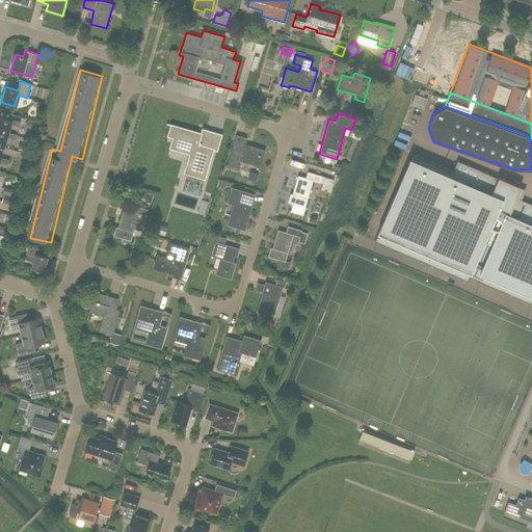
[(0,117),(0,131),(8,134),(8,132),(11,125),(20,127),(21,123),(11,120),(11,122),(0,117)]
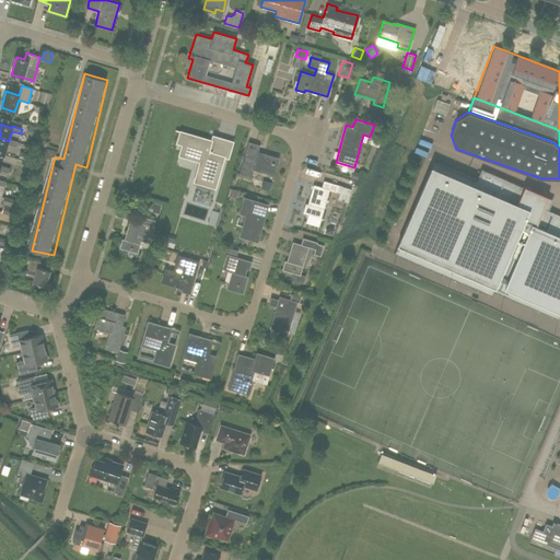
[(26,133),(38,137),(41,129),(28,126),(26,133)]
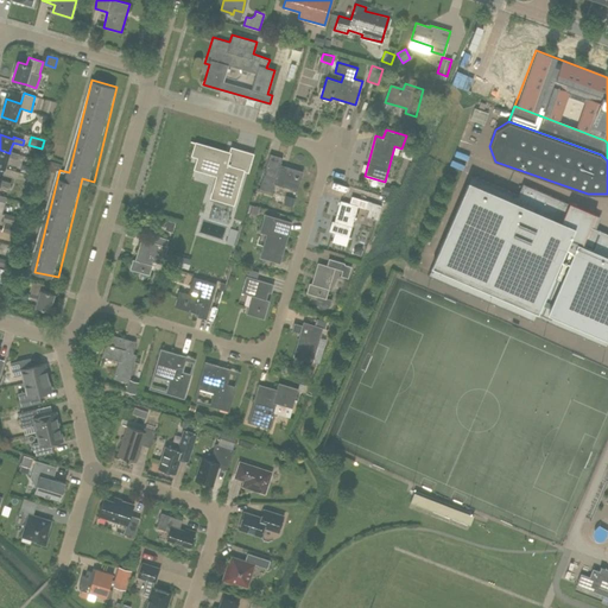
[(247,171),(252,153),(230,146),(229,154),(223,153),(225,150),(195,141),(191,154),(197,156),(194,168),(216,175),(210,196),(233,203),(242,169),(247,171)]
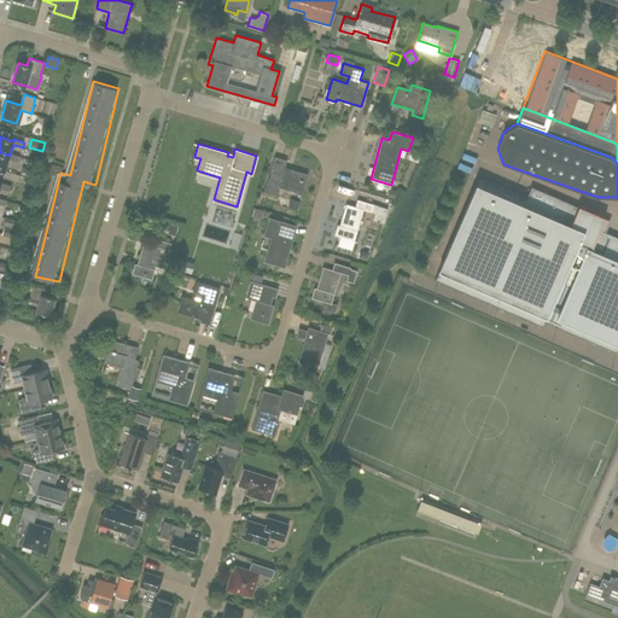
[(10,156),(0,152),(0,169),(5,170),(9,159),(18,162),(19,157),(10,153),(10,156)]
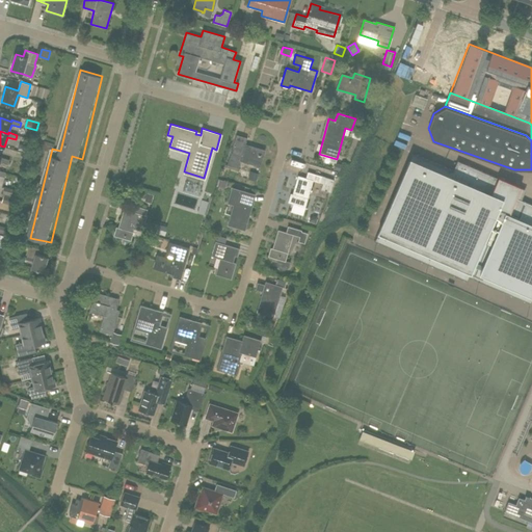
[(240,158),(260,164),(265,149),(245,143),(247,137),(236,134),(227,164),(237,167),(240,158)]
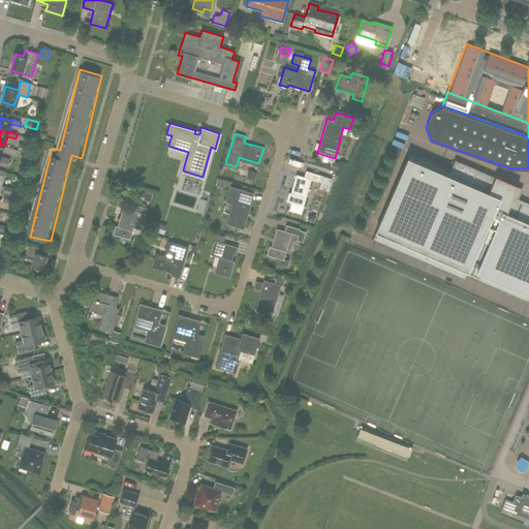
[(373,240),(465,278),(466,275),(527,301),(528,296),(528,204),(511,196),(515,190),(517,186),(456,159),(450,169),(410,152),(373,240)]
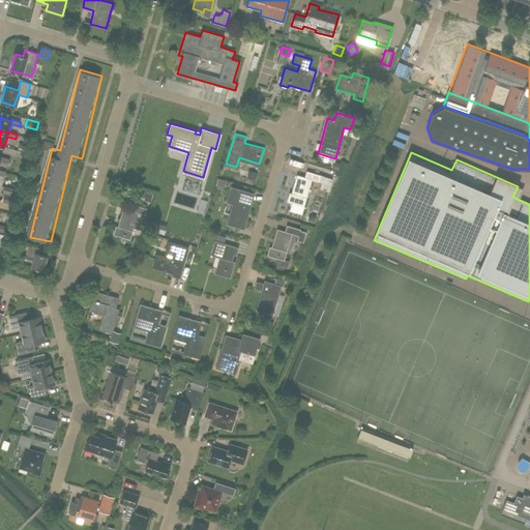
[(332,178),(324,176),(321,175),(321,174),(307,170),(305,176),(297,174),(291,192),(290,192),(287,200),(304,205),(304,203),(305,202),(313,179),(319,181),(322,182),(320,188),(329,190),(332,178)]
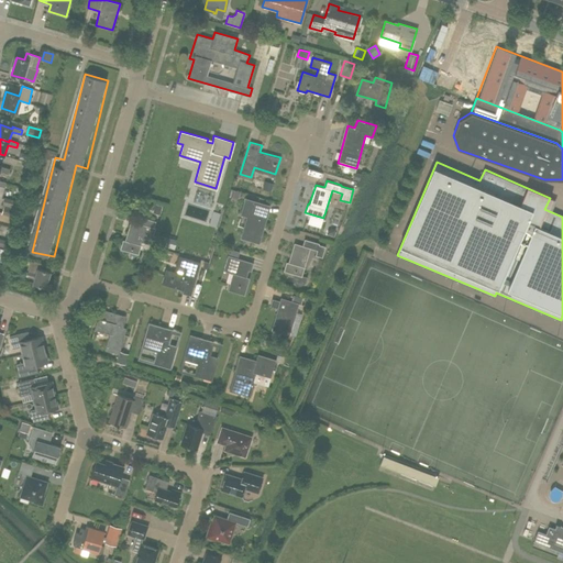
[(272,191),(274,184),(264,181),(263,188),(272,191)]
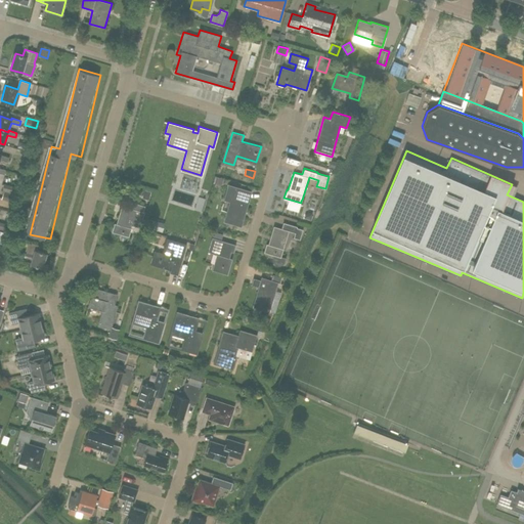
[(200,182),(183,177),(180,188),(197,192),(200,182)]
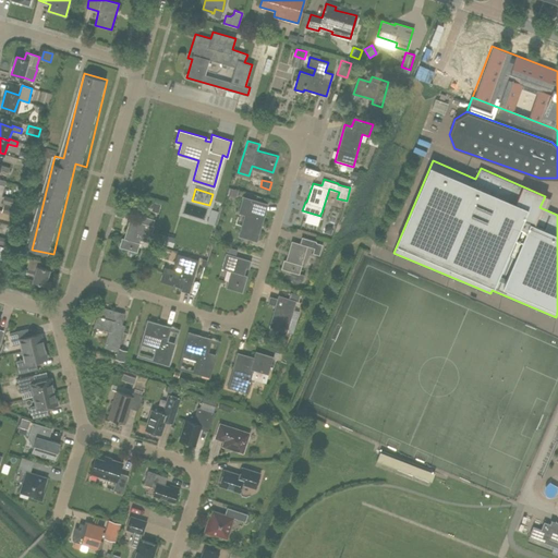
[(2,211),(15,216),(20,199),(4,196),(2,203),(4,204),(2,211)]
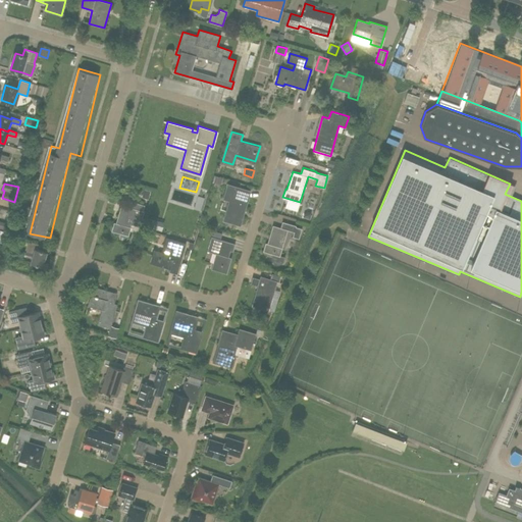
[(240,224),(247,200),(250,190),(227,184),(223,198),(229,200),(223,219),(240,224)]
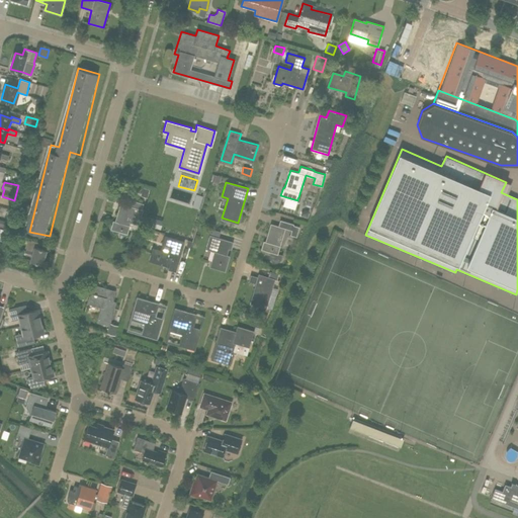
[(150,189),(143,187),(141,195),(147,197),(150,189)]
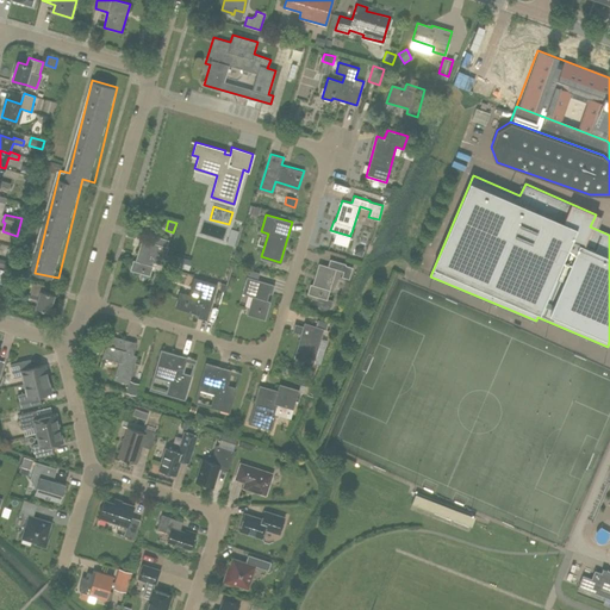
[(167,246),(168,238),(153,235),(151,241),(142,237),(136,259),(134,259),(130,269),(150,274),(154,262),(161,263),(162,257),(166,257),(169,247),(167,246)]
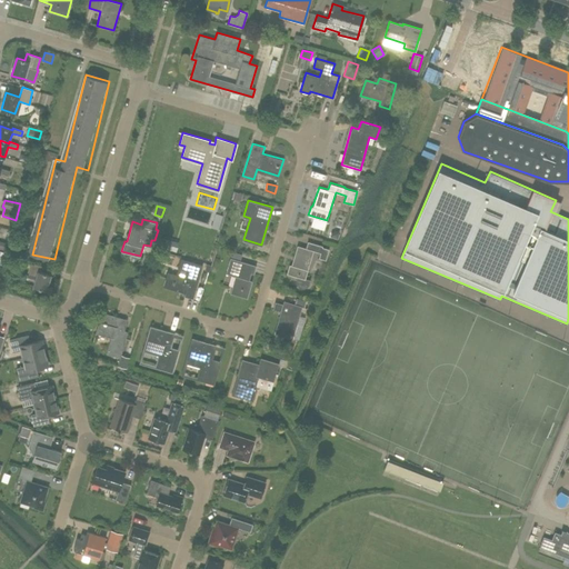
[(161,238),(159,246),(172,250),(175,241),(161,238)]
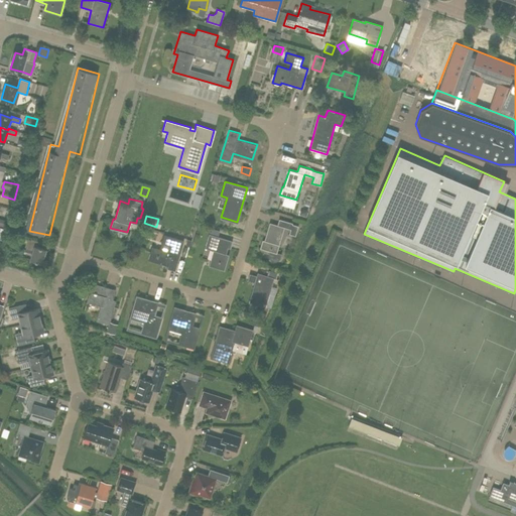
[(298,226),(292,224),(292,222),(279,218),(277,224),(269,222),(264,240),(262,239),(259,247),(270,251),(269,255),(270,259),(275,261),(279,259),(281,254),(276,253),(284,227),(291,229),(289,234),(295,236),(298,226)]
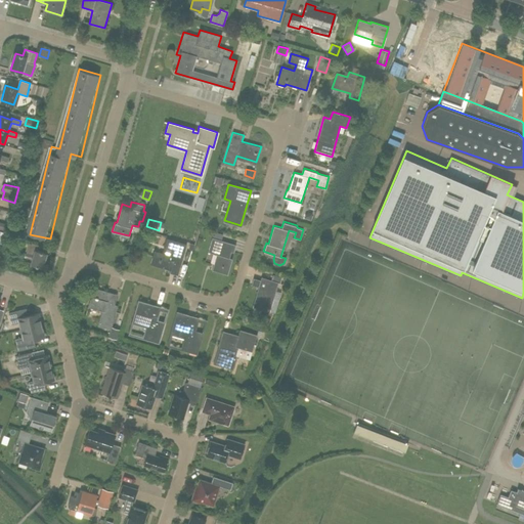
[(140,241),(139,244),(140,244),(145,246),(145,243),(147,235),(148,231),(144,230),(143,230),(141,233),(140,241)]
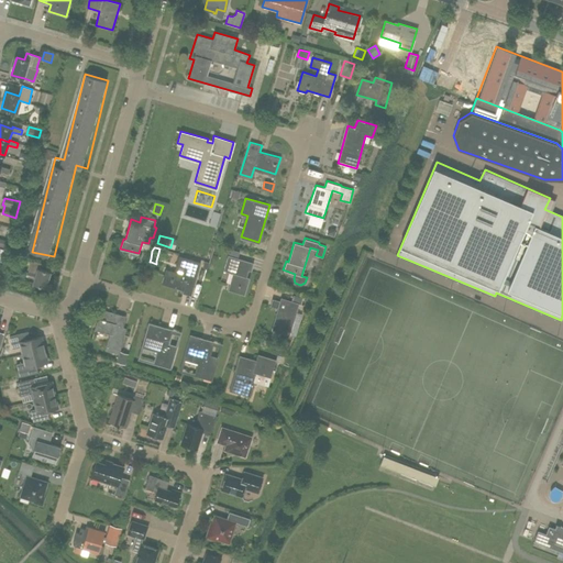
[(181,293),(190,295),(200,262),(178,255),(176,264),(179,265),(177,272),(165,268),(161,283),(183,289),(181,293)]
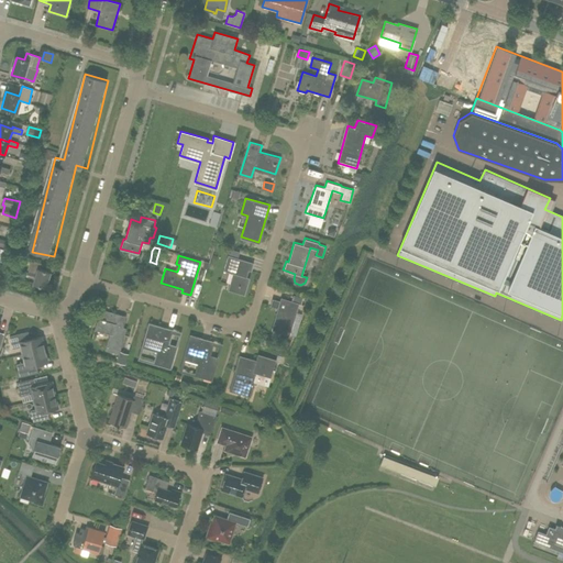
[(249,269),(251,271),(253,263),(228,255),(223,269),(233,273),(229,288),(244,294),(250,277),(246,276),(249,269)]
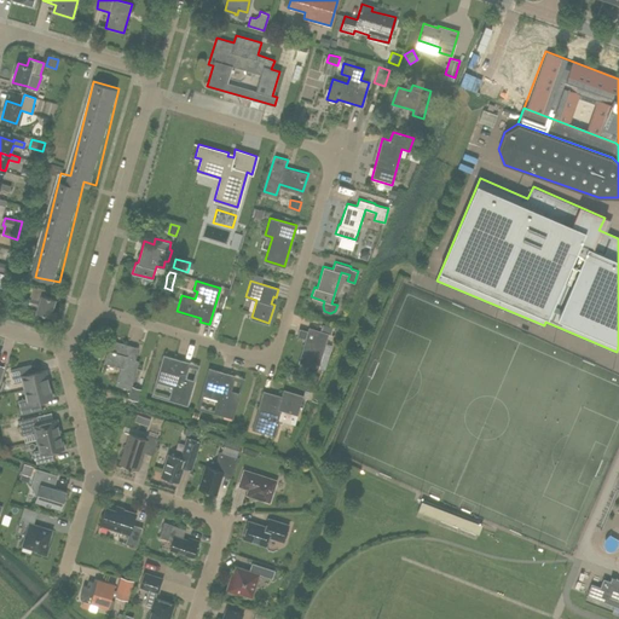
[(36,312),(51,317),(56,299),(44,295),(46,290),(33,287),(30,298),(40,301),(36,312)]
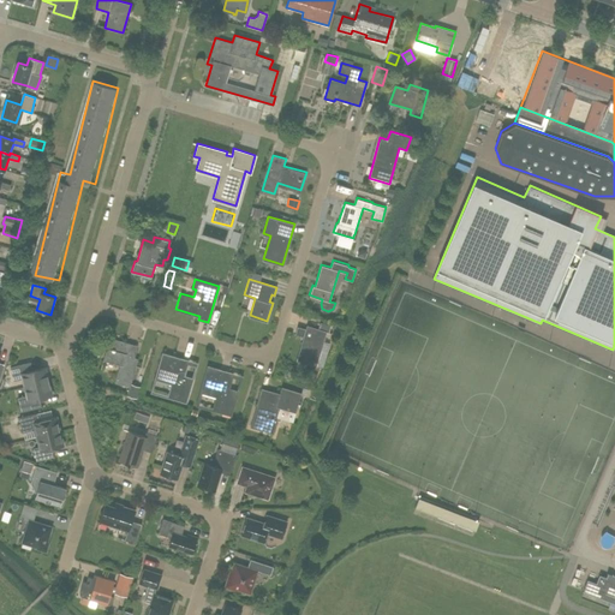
[(297,326),(294,334),(305,336),(298,360),(315,365),(324,330),(329,332),(332,324),(327,323),(320,322),(317,328),(316,332),(297,326)]
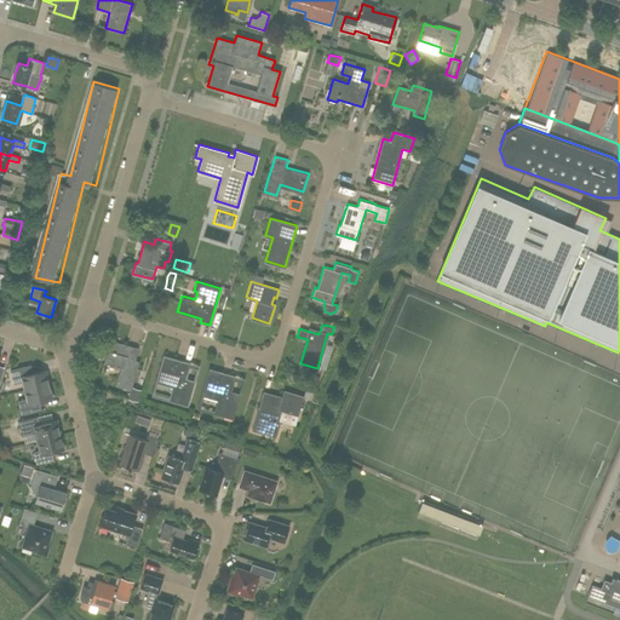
[(116,385),(131,389),(137,368),(132,367),(138,348),(113,340),(105,362),(104,361),(103,362),(121,368),(116,385)]
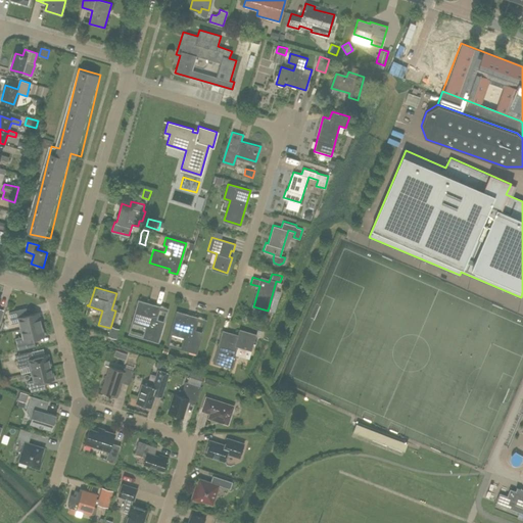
[(138,299),(131,322),(147,326),(144,338),(158,342),(163,323),(155,321),(159,305),(138,299)]
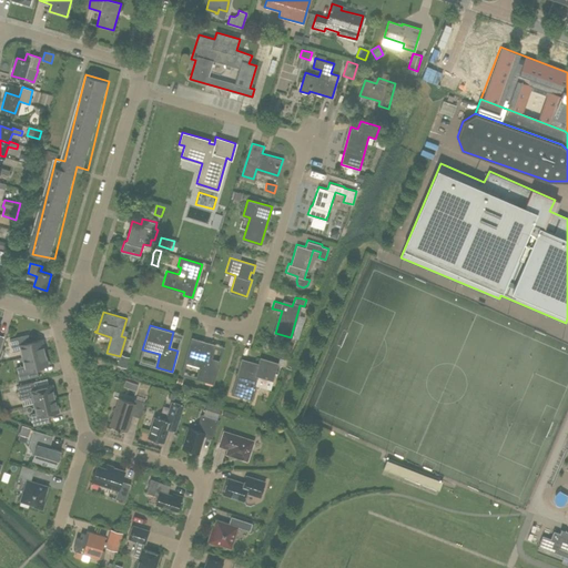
[(21,350),(23,357),(44,352),(41,338),(30,342),(29,334),(10,338),(12,352),(21,350)]
